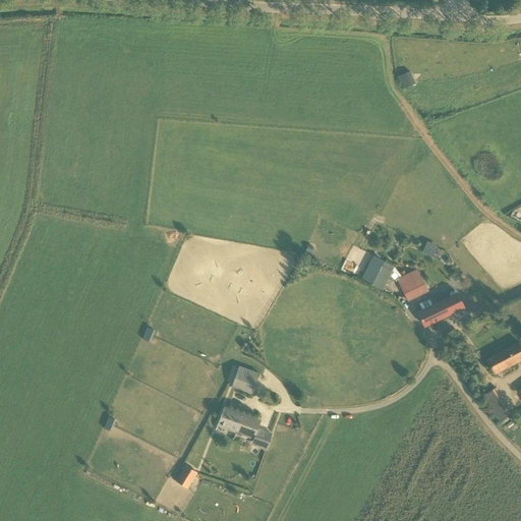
[(403,88),(414,83),(409,70),(398,75),(403,88)]
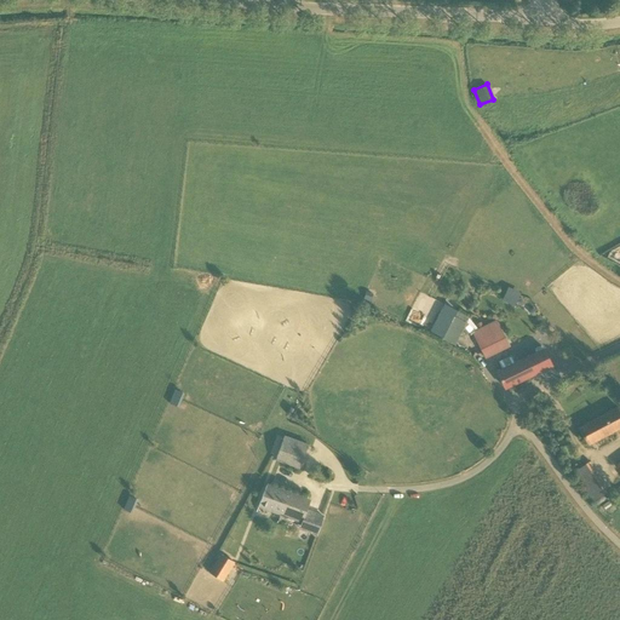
[(501,297),(514,303),(520,292),(506,286),(501,297)]
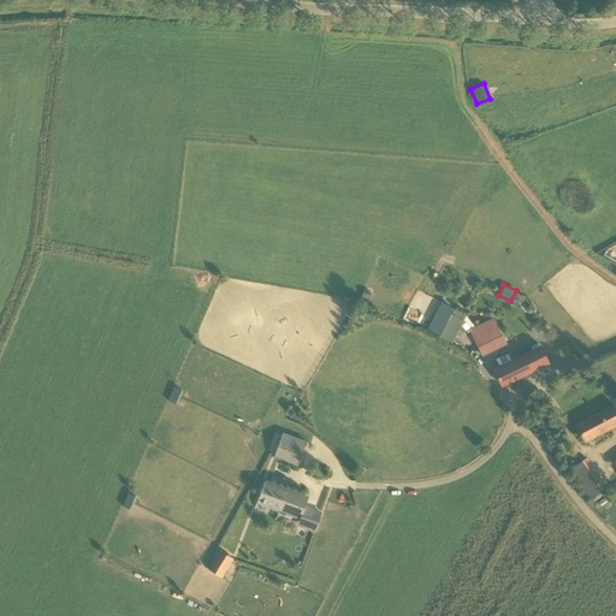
[(430,330),(440,335),(454,309),(444,304),(430,330)]
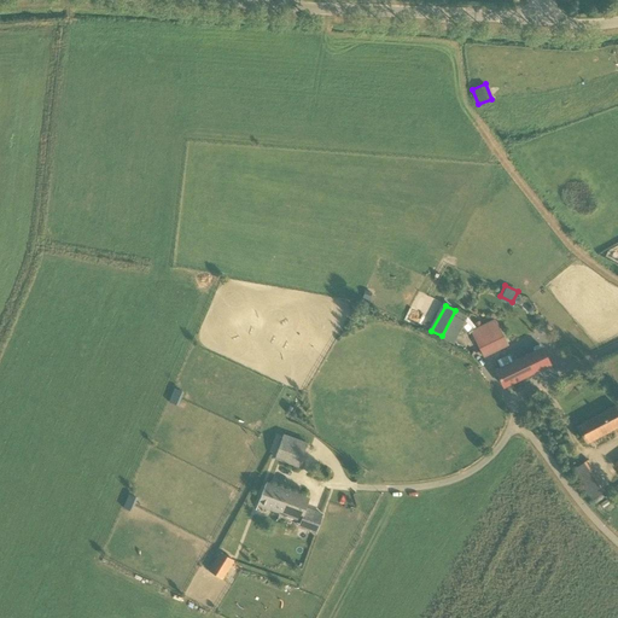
[(508,345),(496,321),(471,333),(483,357),(508,345)]
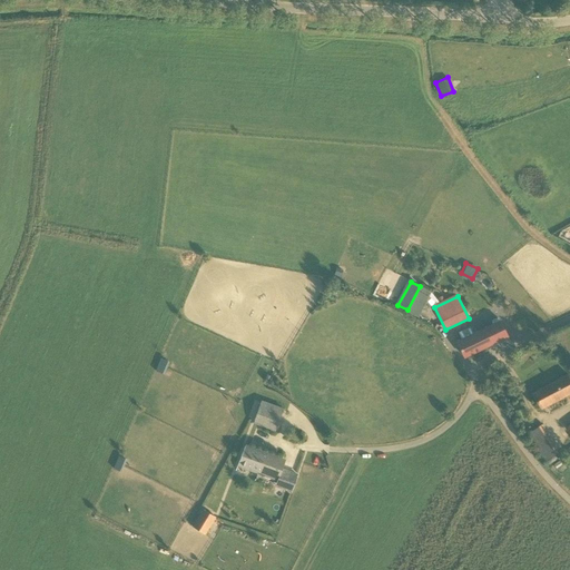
[(484,328),(492,344),(508,336),(500,321),(484,328)]
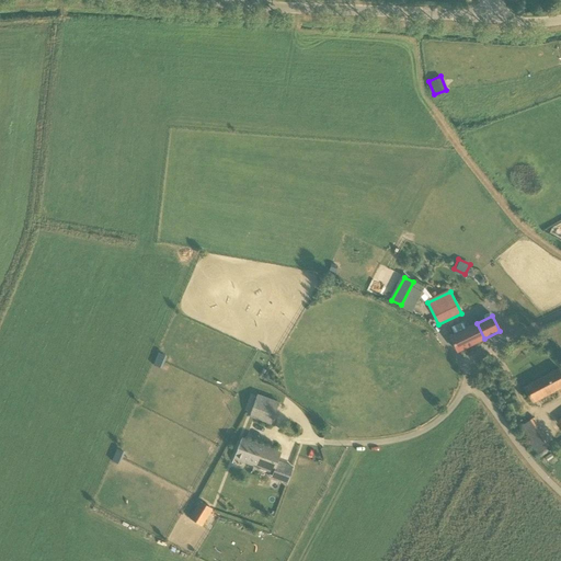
[(484,339),(477,323),(450,336),(457,352),(484,339)]
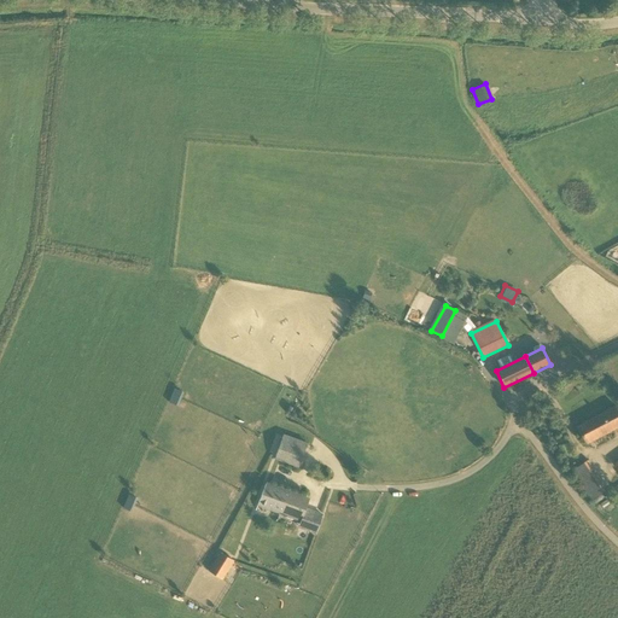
[(577,427),(587,443),(617,426),(617,409),(616,407),(577,427)]
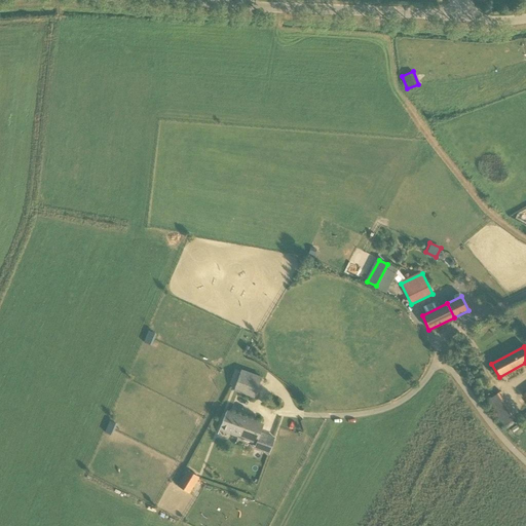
[(258,389),(262,376),(241,369),(237,381),(234,390),(255,398),(258,389)]
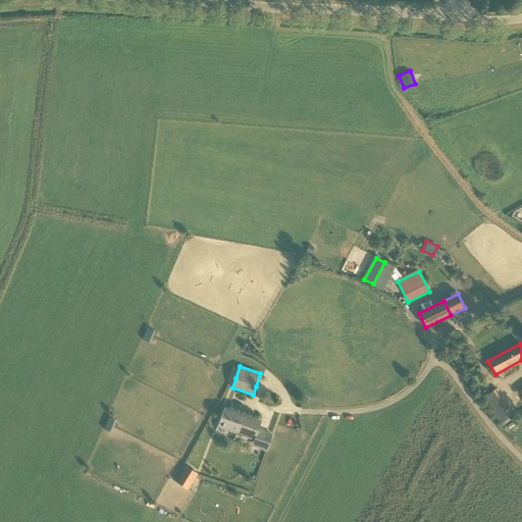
[(498,388),(484,394),(496,421),(509,416),(498,388)]
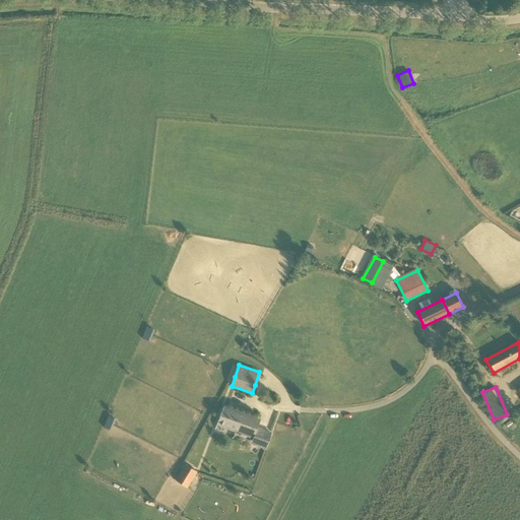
[(260,420),(223,407),(217,423),(254,436),(251,443),(259,446),(266,448),(268,441),(271,434),(258,429),(260,420)]
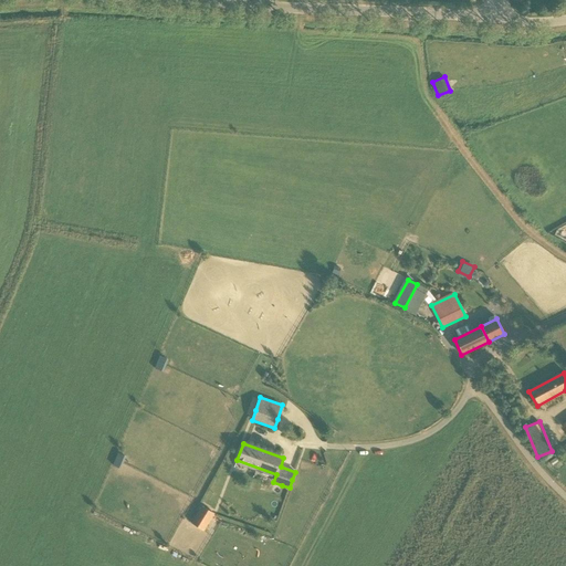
[(117,453),(113,464),(117,467),(122,456),(117,453)]
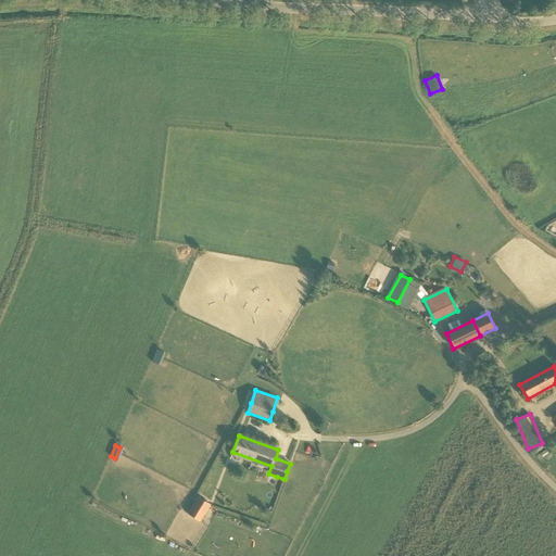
[(200,521),(210,504),(199,497),(188,514),(200,521)]
